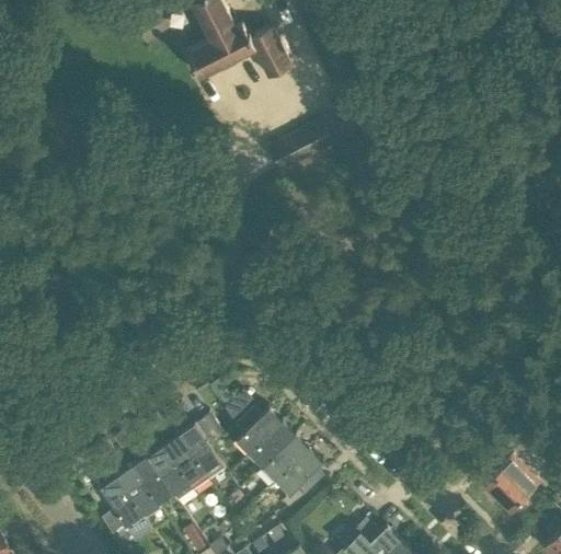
[(237,29),(221,0),(198,0),(192,3),(212,42),(187,54),(192,62),(189,65),(193,72),(196,71),(201,80),(255,52),(270,80),(293,68),(273,29),(254,38),(251,34),(249,35),(243,25),(237,29)]
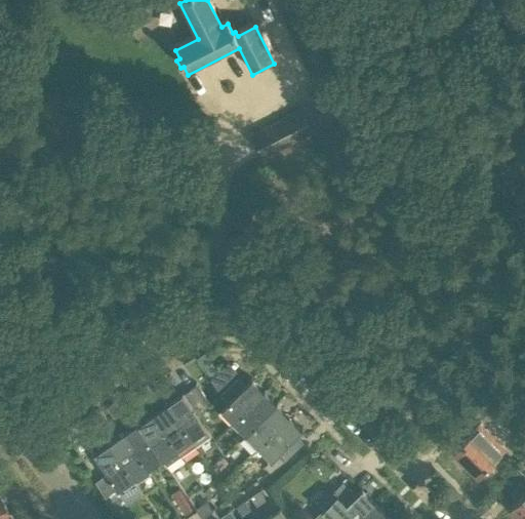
[(344,100),(333,106),(338,116),(350,111),(344,100)]
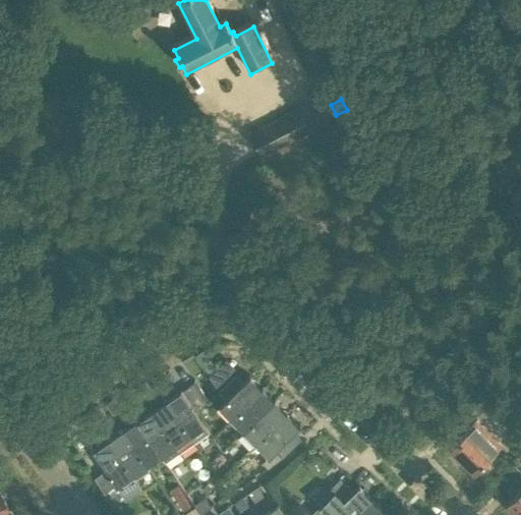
[(300,114),(250,138),(262,162),(311,136),(300,114)]
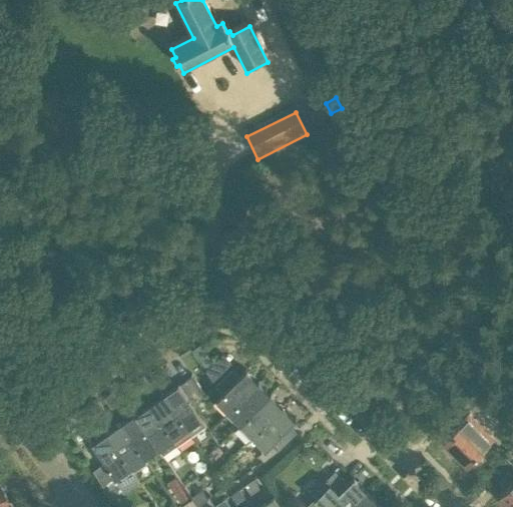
[(156,388),(165,382),(158,372),(149,378),(156,388)]
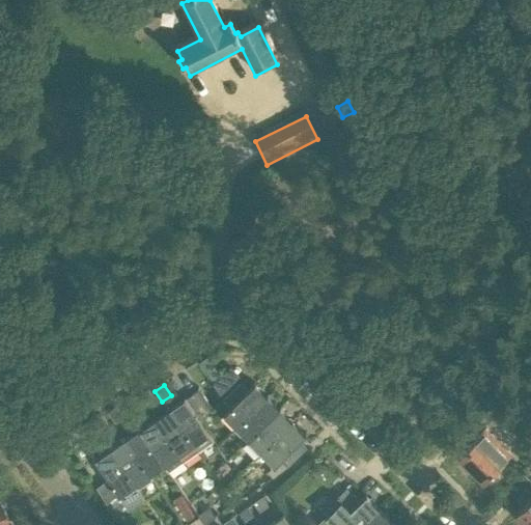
[(254,413),(268,399),(255,387),(248,394),(239,405),(231,397),(224,405),(231,412),(224,418),(235,431),(254,413)]
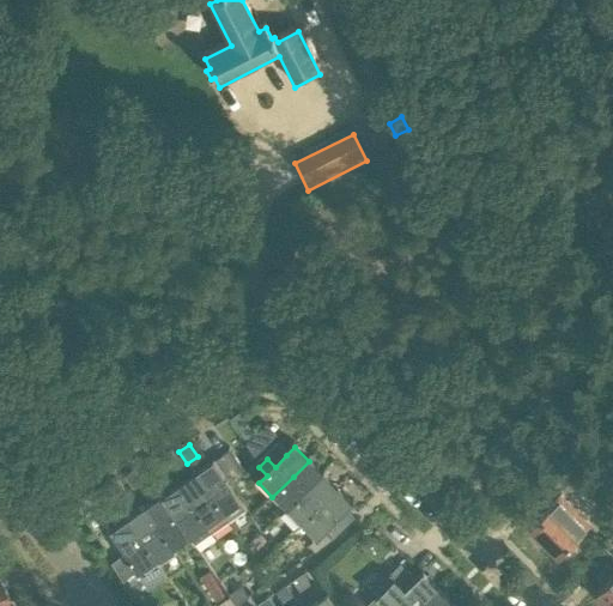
[(275,467),(286,455),(279,448),(267,459),(275,467)]
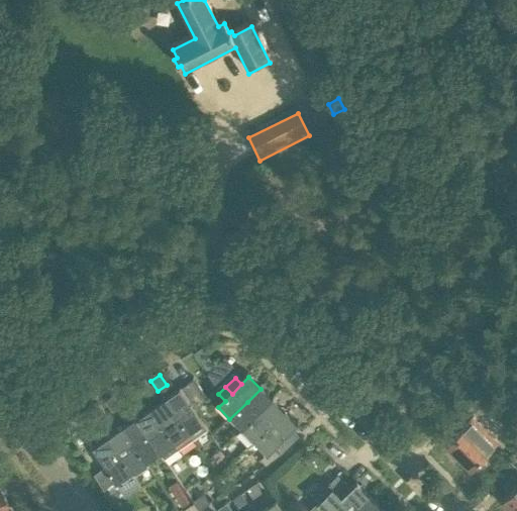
[(142,399),(150,394),(144,384),(135,390),(142,399)]
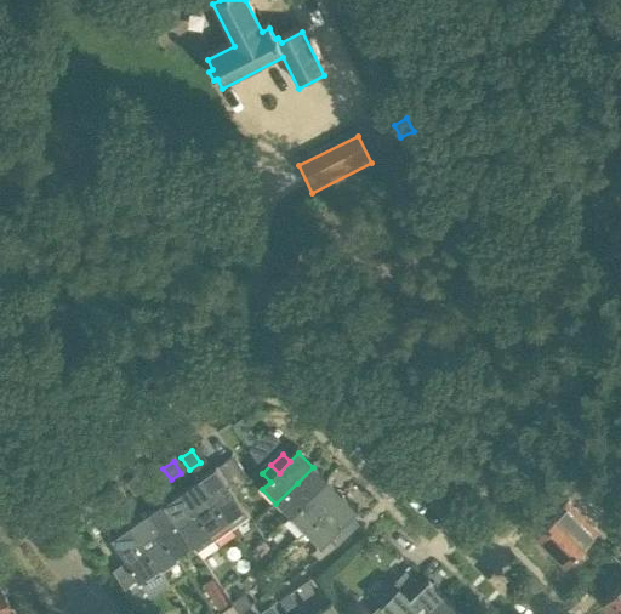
[(234,499),(248,485),(231,461),(215,472),(234,499)]
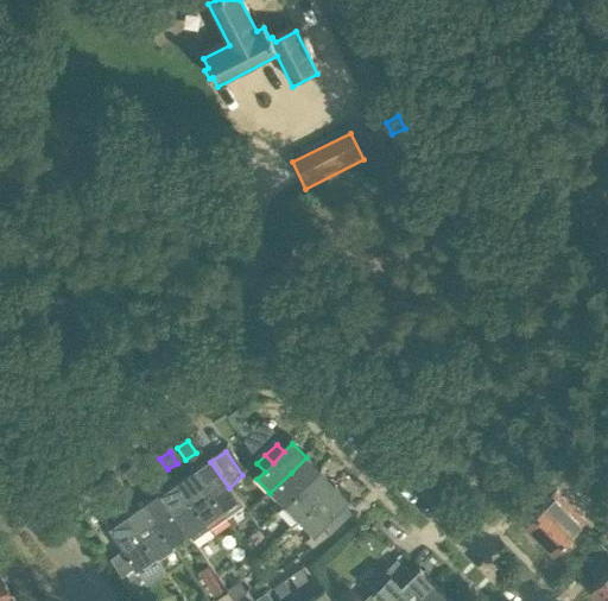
[(286,510),(322,473),(306,457),(291,473),(270,493),(285,508),(286,510)]
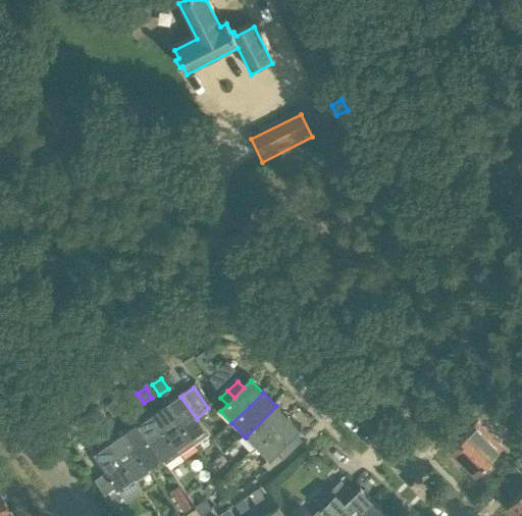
[(483,405),(471,394),(456,411),(472,426),(492,404),(488,400),(483,405)]
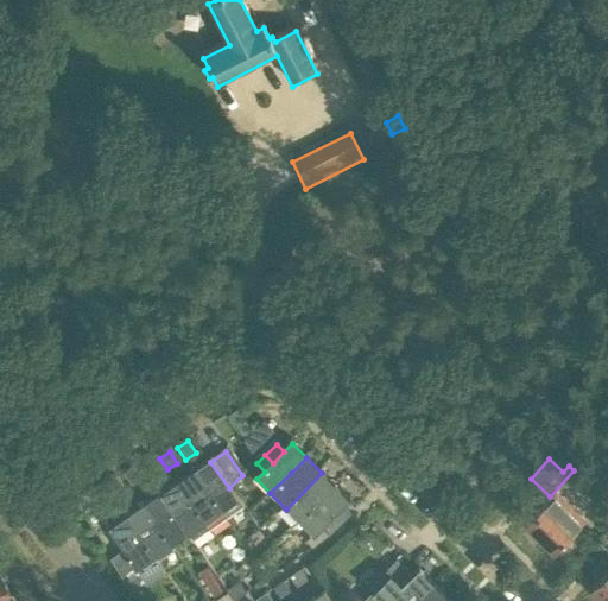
[(150,480),(159,473),(151,461),(141,468),(150,480)]
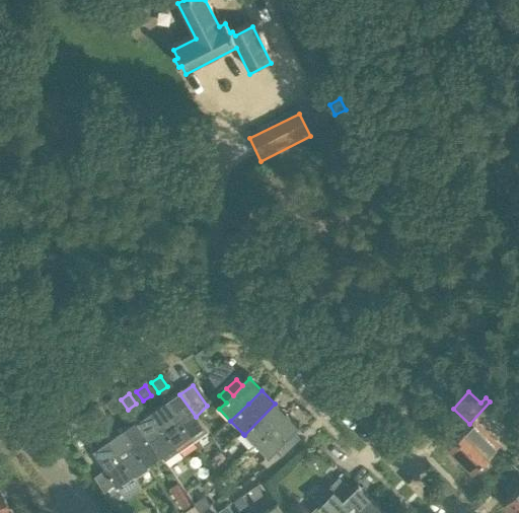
[(194,445),(208,436),(196,417),(179,394),(165,404),(194,445)]
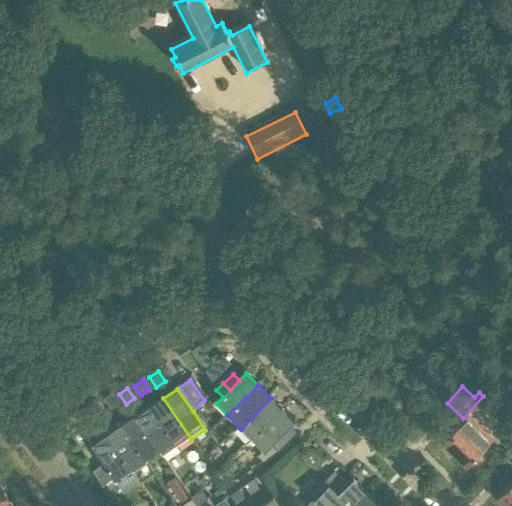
[(110,412),(119,406),(112,396),(103,402),(110,412)]
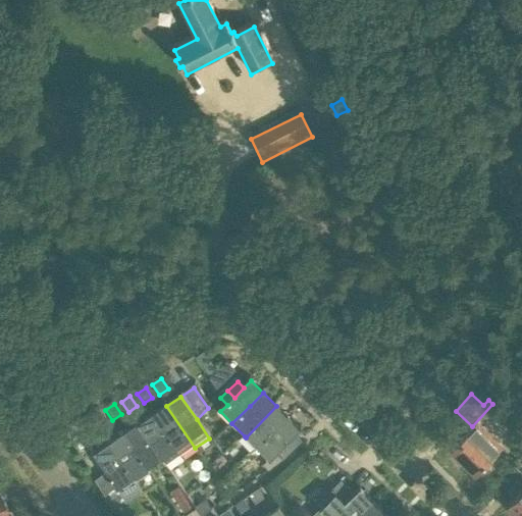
[(180,458),(195,448),(166,406),(152,416),(176,452),(175,452),(180,458)]
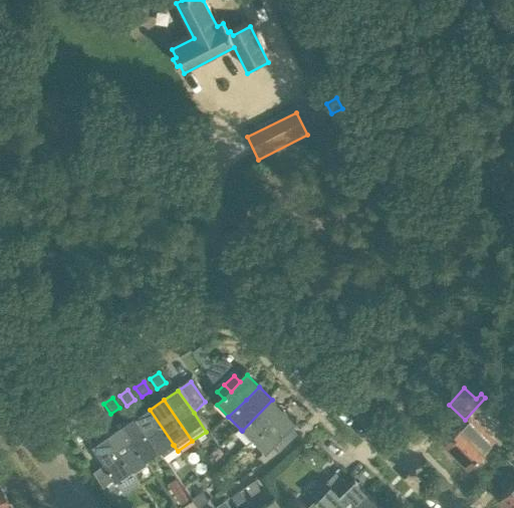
[(254,443),(284,413),(272,400),(242,431),(241,430),(237,435),(248,446),(252,441),(254,443)]
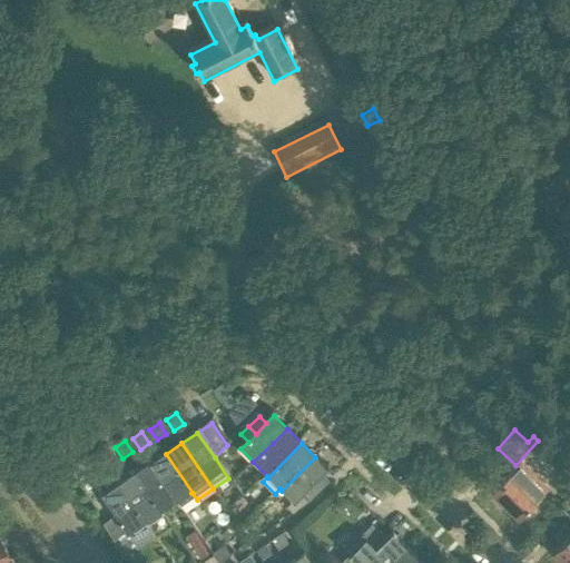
[(106,467),(116,461),(108,450),(98,456),(106,467)]
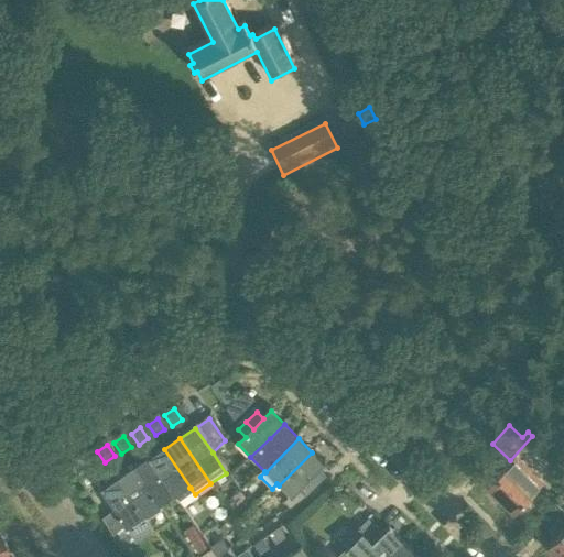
[(164,449),(149,459),(174,498),(180,505),(195,494),(190,488),(191,488),(164,449)]
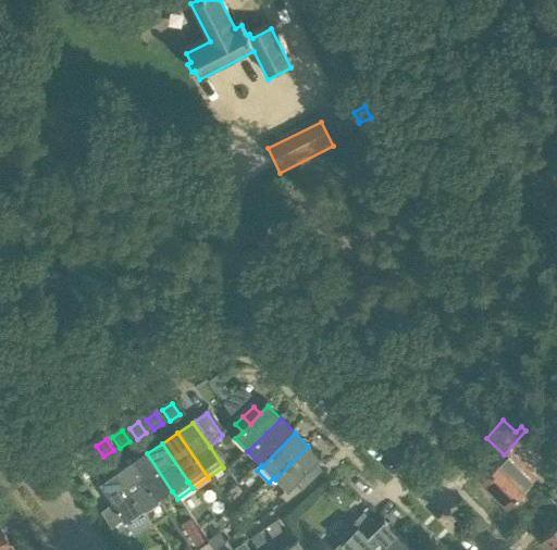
[(88,464),(97,458),(89,447),(81,453),(88,464)]
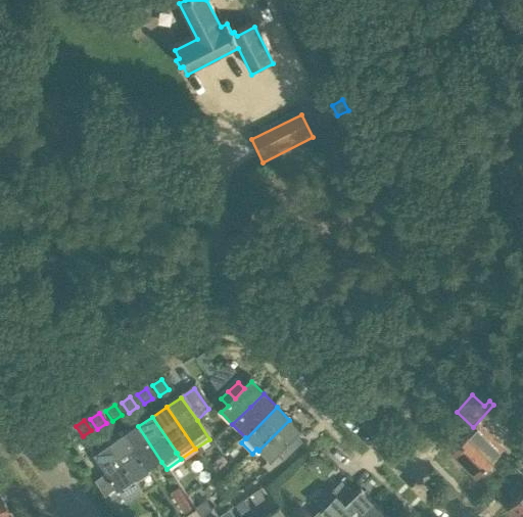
[(284,462),(292,455),(284,448),(294,438),(300,431),(289,420),(258,451),(270,463),(277,455),(284,462)]
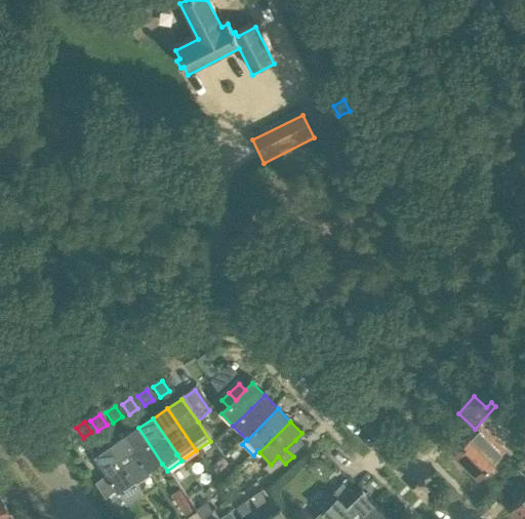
[(148,474),(162,464),(138,428),(123,438),(148,474)]
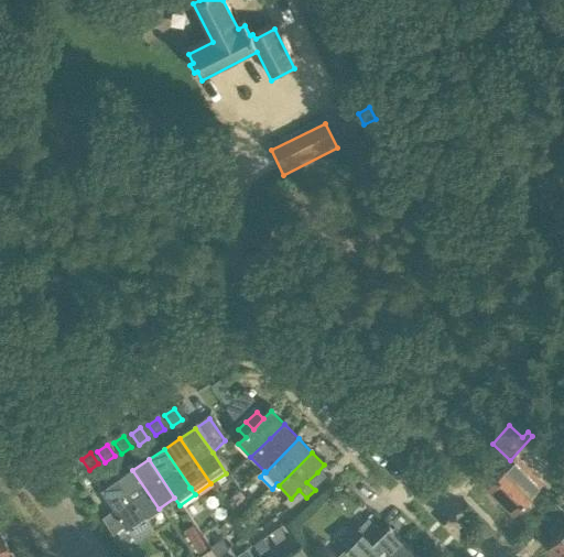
[(488,490),(488,491),(487,492),(496,501),(497,500),(523,524),(534,512),(524,503),(541,485),(516,461),(488,490)]
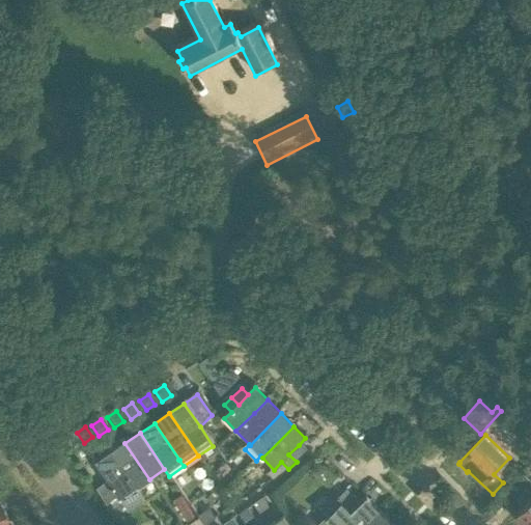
[(149,479),(124,443),(110,452),(135,490),(137,494),(152,484),(149,479)]
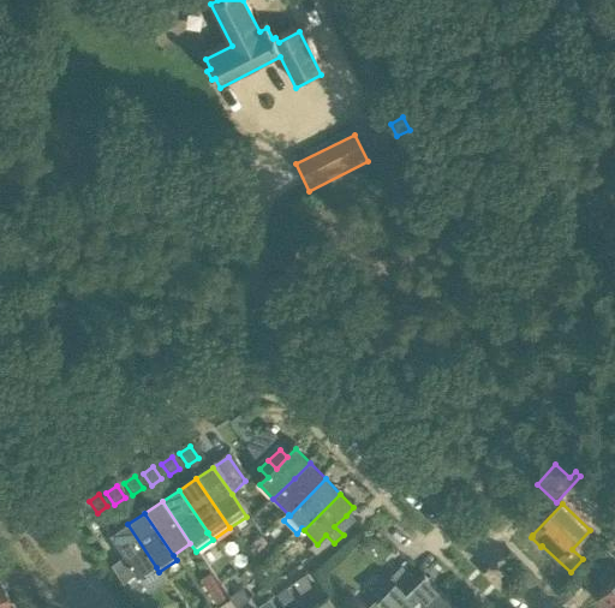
[(138,578),(156,567),(127,524),(123,516),(105,528),(138,578)]
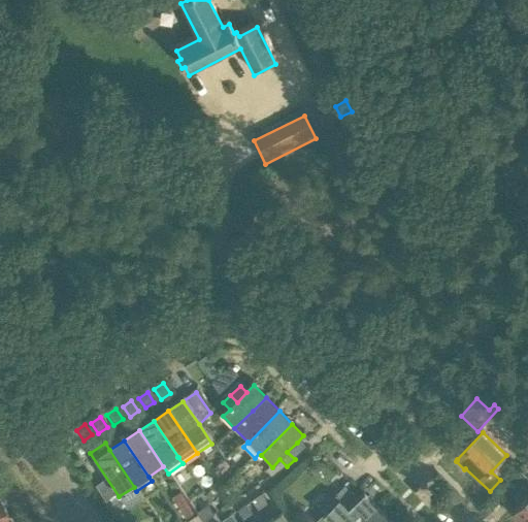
[(366,521),(378,510),(364,496),(357,502),(345,490),(323,513),(326,516),(321,521),(366,521)]
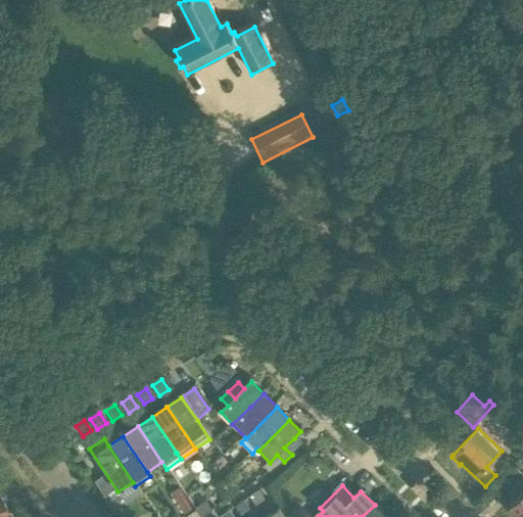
[(522,516),(522,491),(507,508),(515,516),(522,516)]
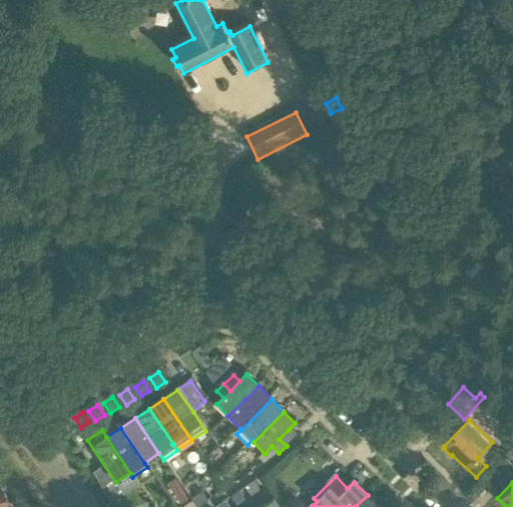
[(181,506),(187,501),(175,483),(168,487),(181,506)]
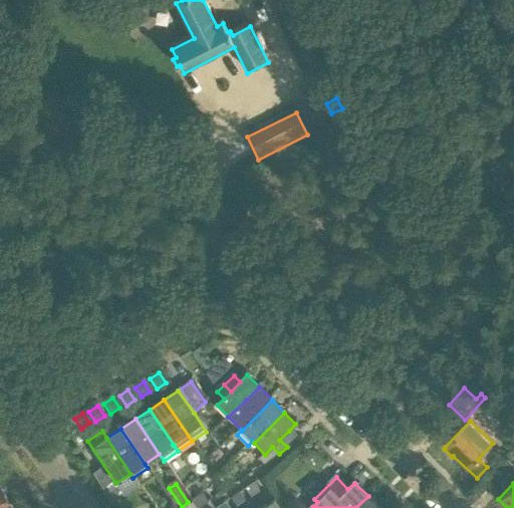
[(252,502),(261,497),(254,487),(245,492),(252,502)]
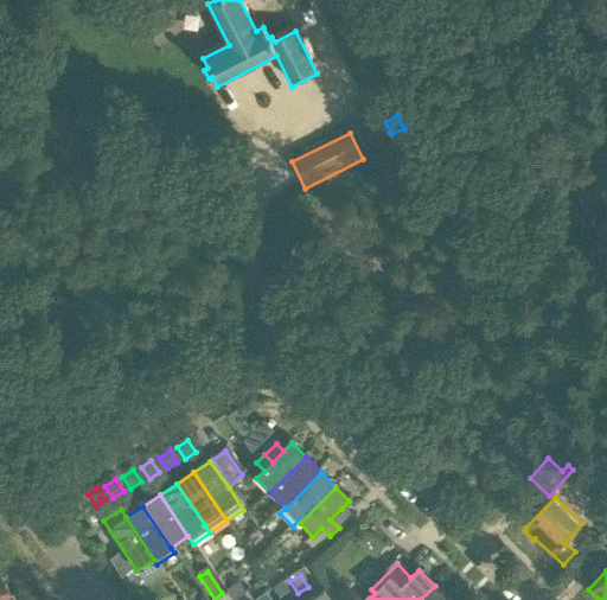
[(12,599),(0,578),(0,599),(12,599)]
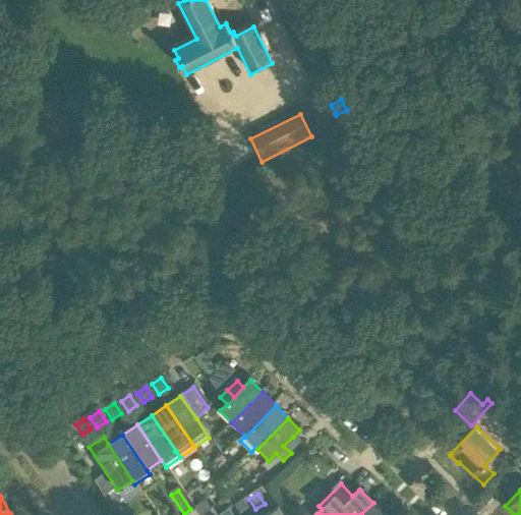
[(206,514),(214,508),(208,498),(193,508),(197,514),(206,514)]
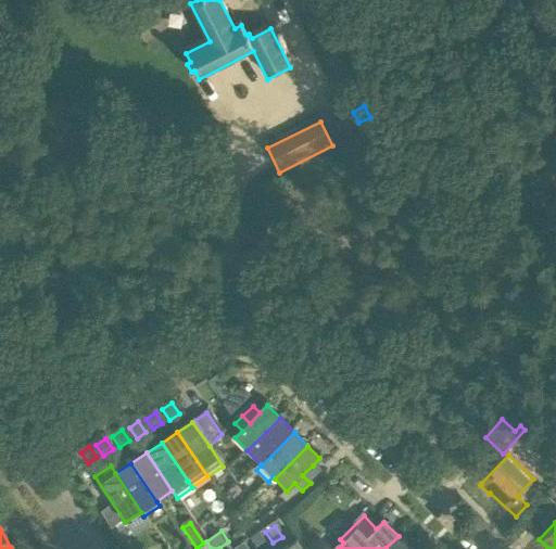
[(264,548),(266,547),(260,536),(250,541),(254,548),(264,548)]
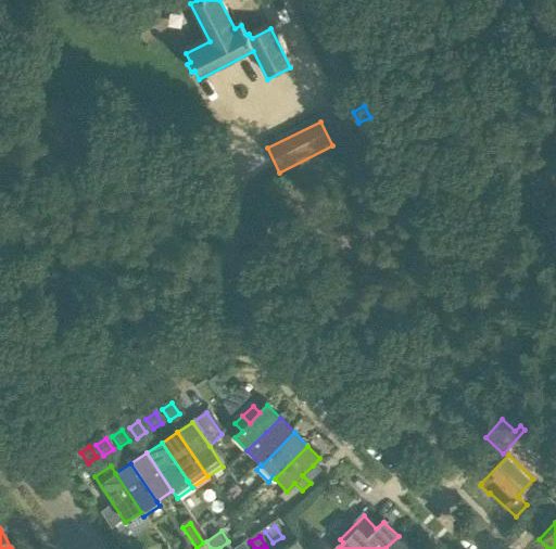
[(409,548),(399,536),(386,548),(409,548)]
